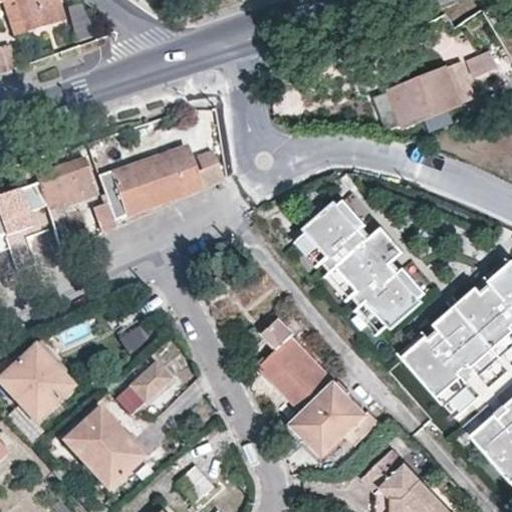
[(0,1),(10,32),(59,17),(54,0),(0,0),(0,1)]
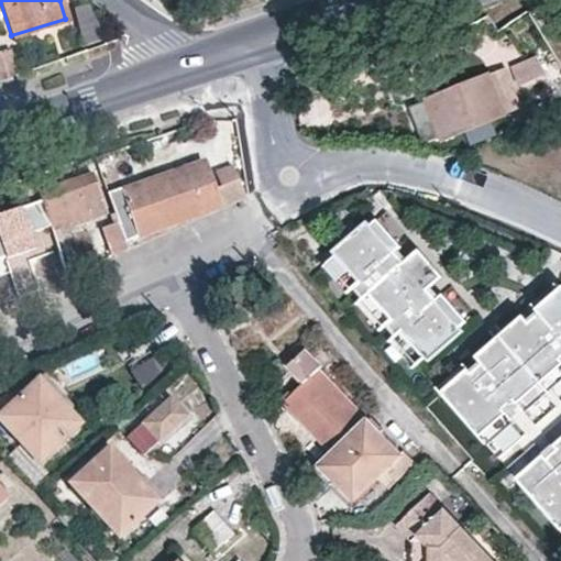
[(531,99),(524,78),(545,68),(536,52),(507,66),(520,103),(531,99)]
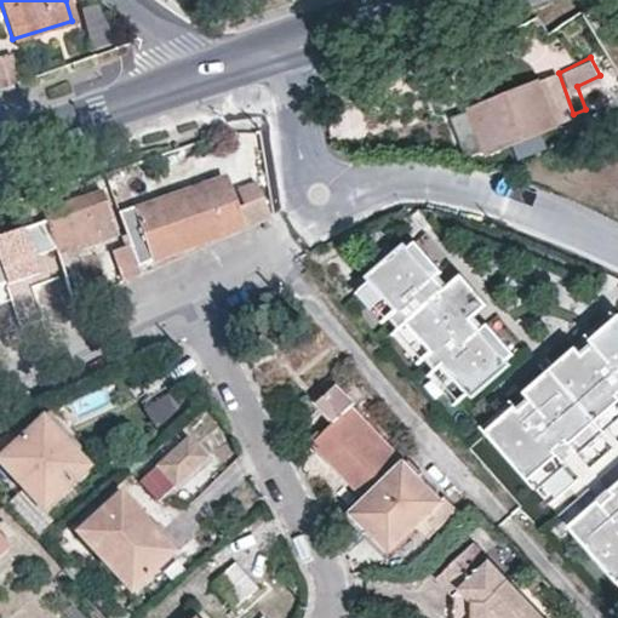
[(559,73),(558,69),(462,108),(480,149),(481,152),(573,114),(559,73)]
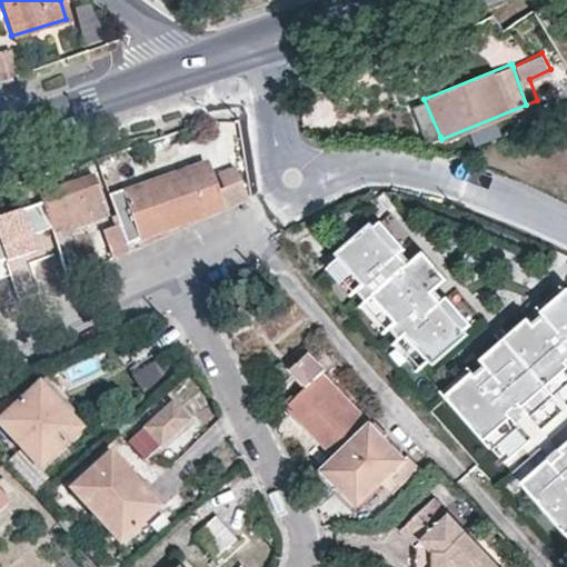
[(424,99),(415,102),(430,140),(440,137),(424,99)]
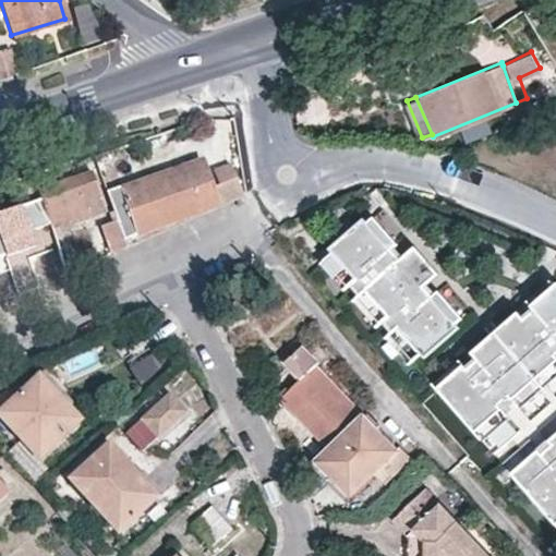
[(206,171),(201,158),(119,188),(117,184),(105,188),(110,205),(116,219),(122,237),(188,213),(213,204),(239,193),(240,192),(229,165),(206,171)]
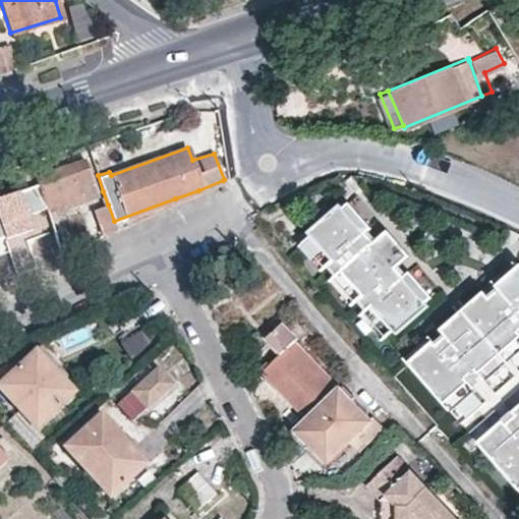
[(91,178),(83,158),(40,174),(35,159),(29,162),(37,184),(46,208),(72,198),(73,203),(103,191),(98,175),(91,178)]
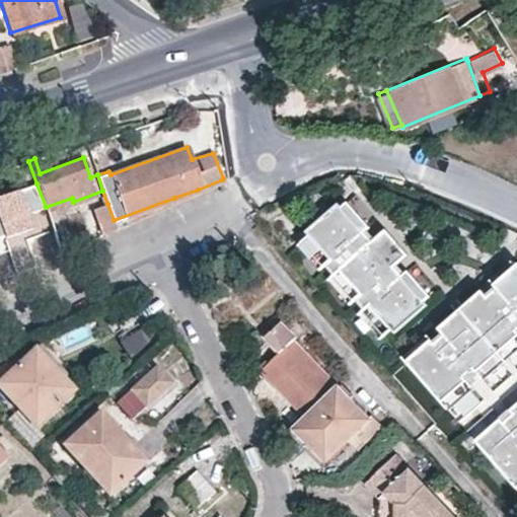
[(0,225),(5,239),(51,228),(37,183),(0,194),(0,225)]
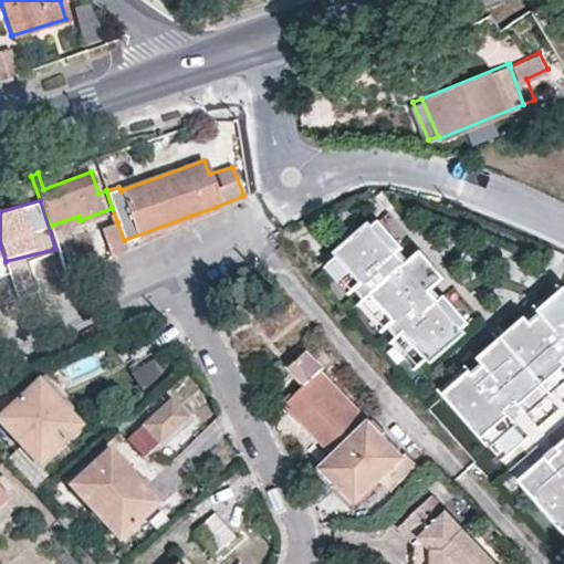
[(403,262),(395,252),(400,247),(377,219),(372,225),(336,254),(327,262),(352,290),(354,288),(363,298),(361,300),(384,327),(386,325),(395,335),(393,337),(417,365),(466,322),(442,294),(436,300),(427,290),(434,284),(409,257),(403,262)]
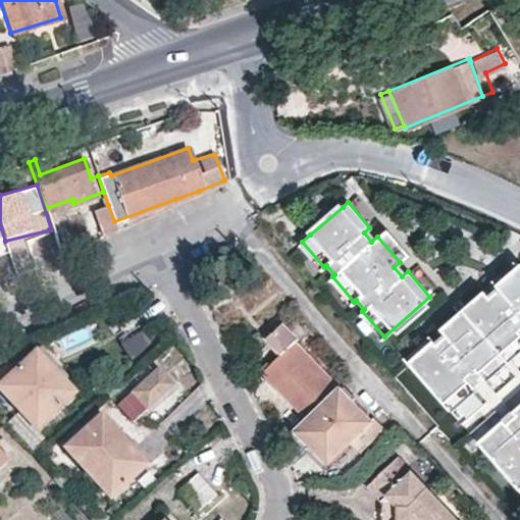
[(307,230),(310,235),(343,207),(339,203),(307,230)]
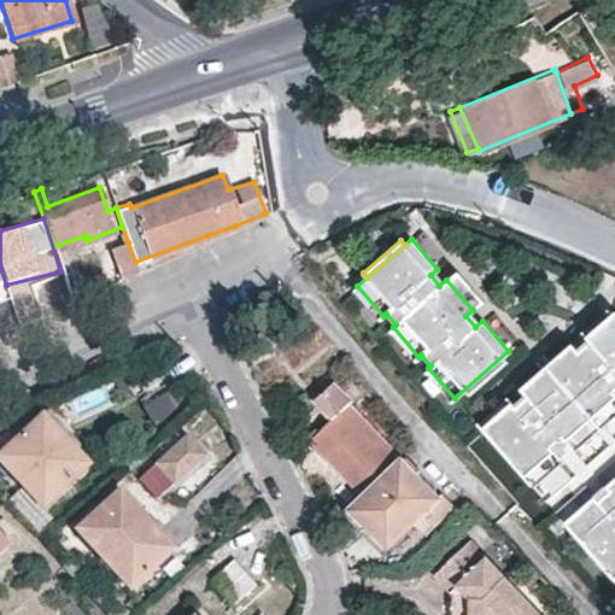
[(128,242),(109,250),(119,279),(139,270),(135,262),(128,242)]
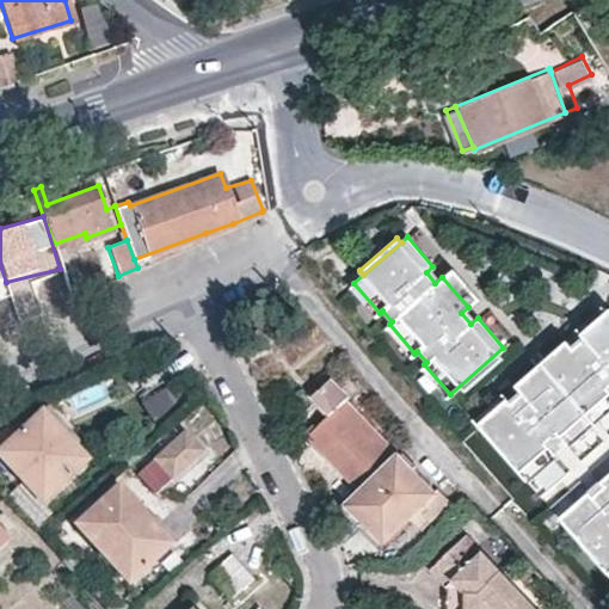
[(478,299),(451,269),(442,277),(468,307),(478,299)]
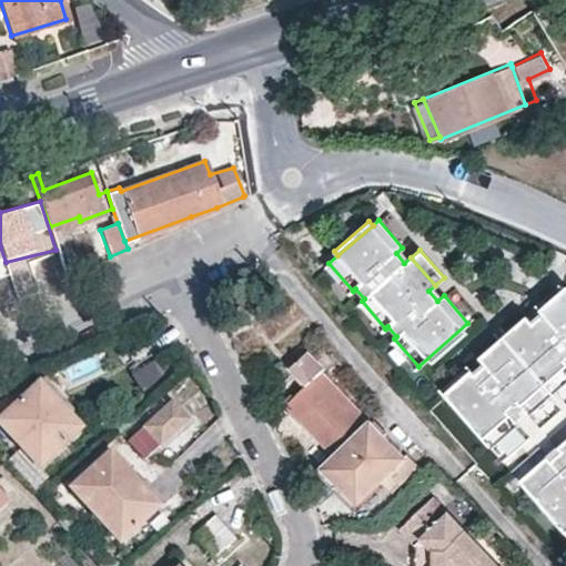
[(353,291),(329,263),(324,266),(349,294),(353,291)]
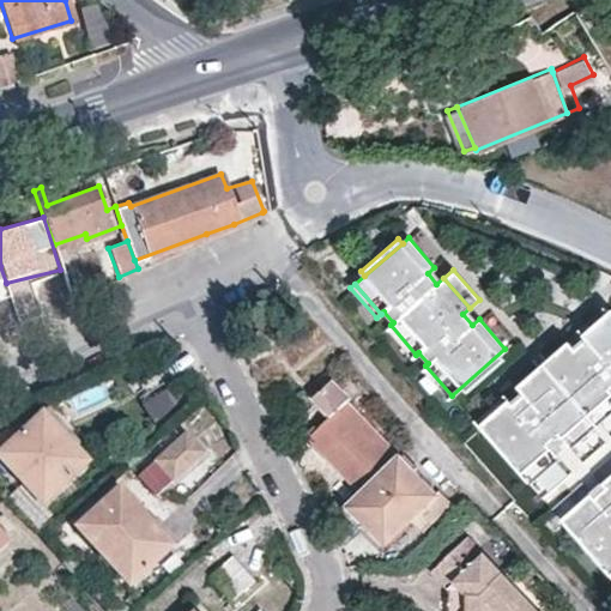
[(590,327),(610,307),(610,301),(585,322),(590,327)]
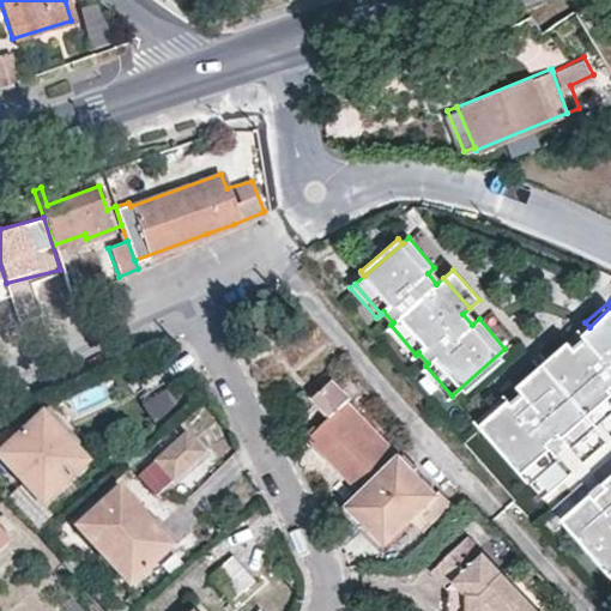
[(507,399),(477,424),(539,496),(558,479),(567,490),(549,506),(608,574),(610,570),(610,307),(590,327),(507,399)]
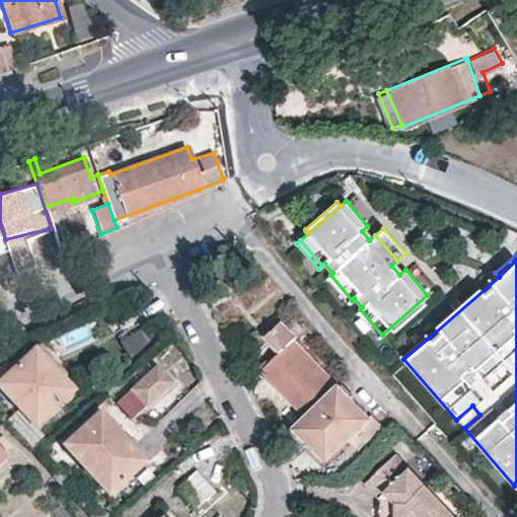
[(352,300),(330,275),(326,278),(348,303),(352,300)]
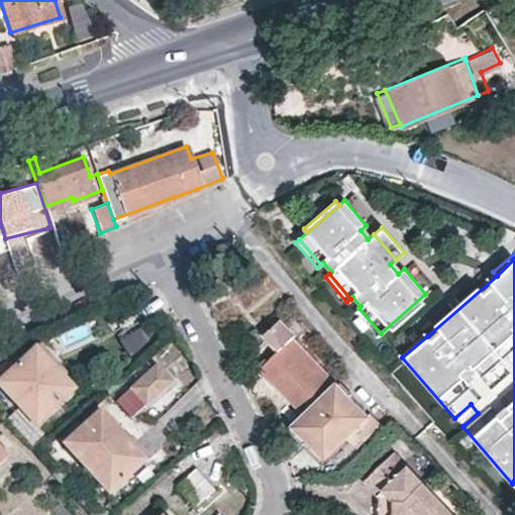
[(381,333),(358,308),(354,311),(377,336),(381,333)]
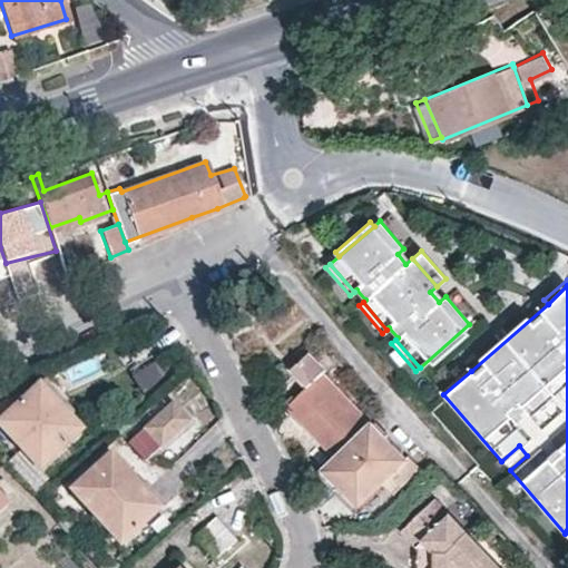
[(320,467),(359,505),(381,483),(391,492),(417,466),(408,458),(405,459),(320,372),(323,369),(306,352),(290,368),(306,383),(292,398),(306,414),(301,420),(332,454),(320,467)]
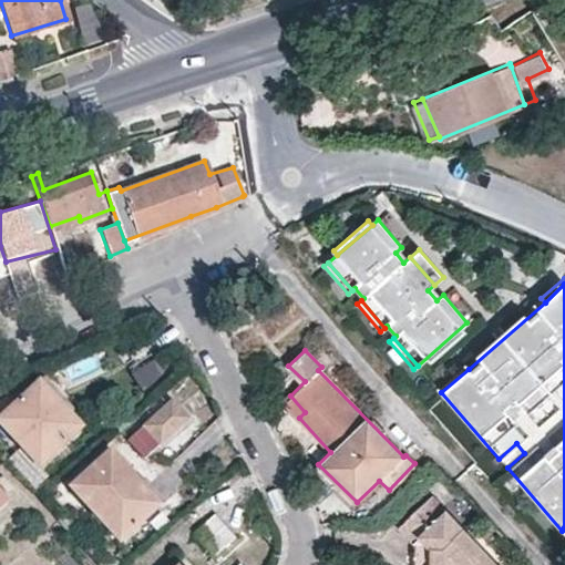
[(441,392),(469,369),(464,365),(438,389),(441,392)]
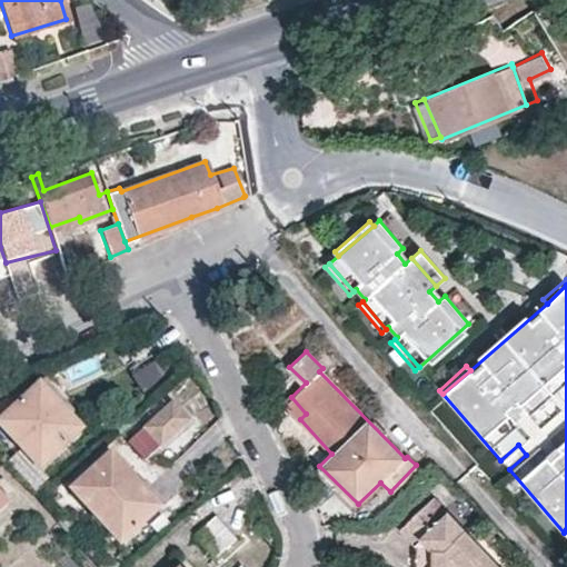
[(39,385),(0,420),(0,427),(39,468),(80,430),(39,385)]
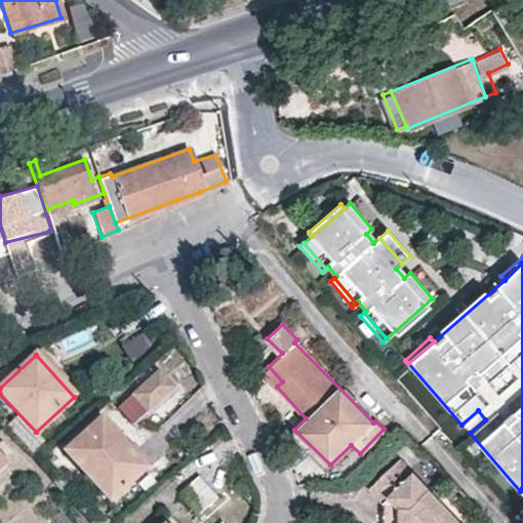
[(277,387),(282,381),(269,366),(263,372),(277,387)]
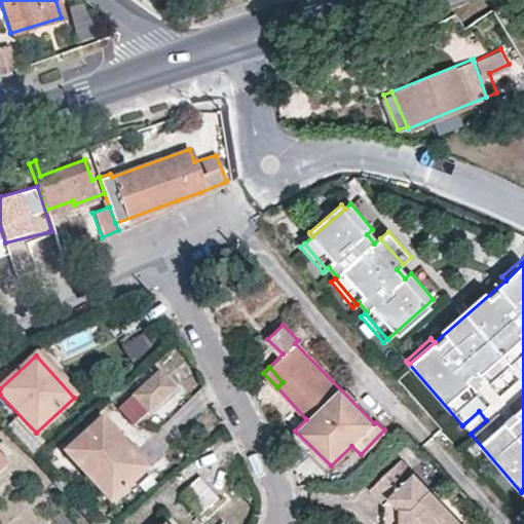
[(133,397),(148,413),(175,389),(159,372),(133,397)]
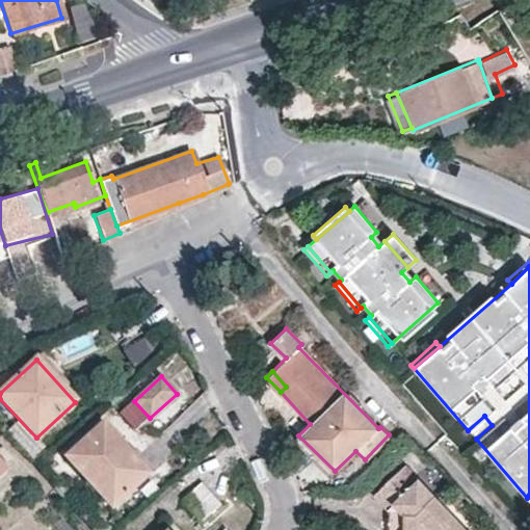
[(134,401),(120,413),(136,431),(150,418),(134,401)]
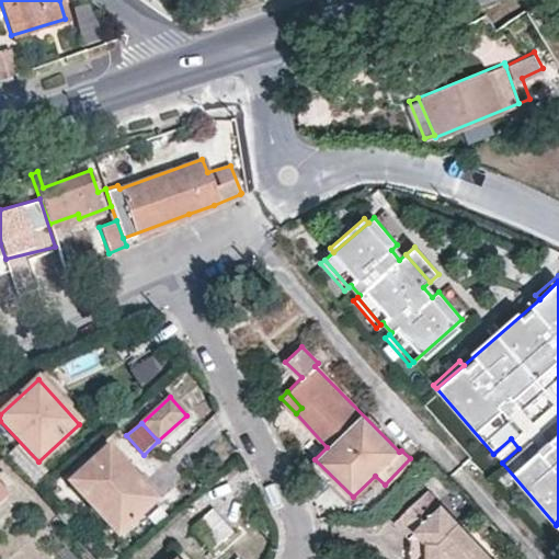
[(115,533),(153,498),(105,445),(68,479),(115,533)]
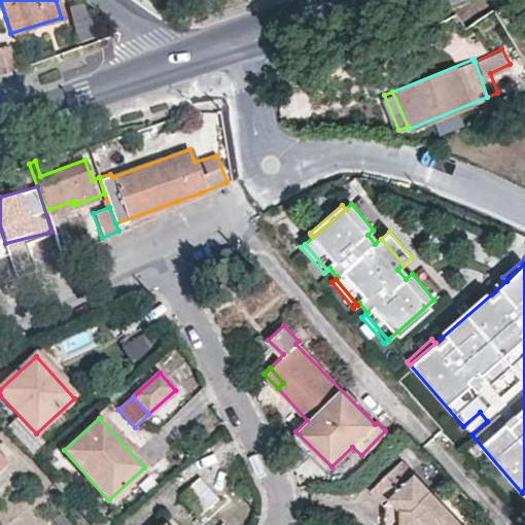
[(403,460),(372,490),(387,506),(387,524),(464,524),(433,492),(430,495),(416,479),(418,477),(403,460)]
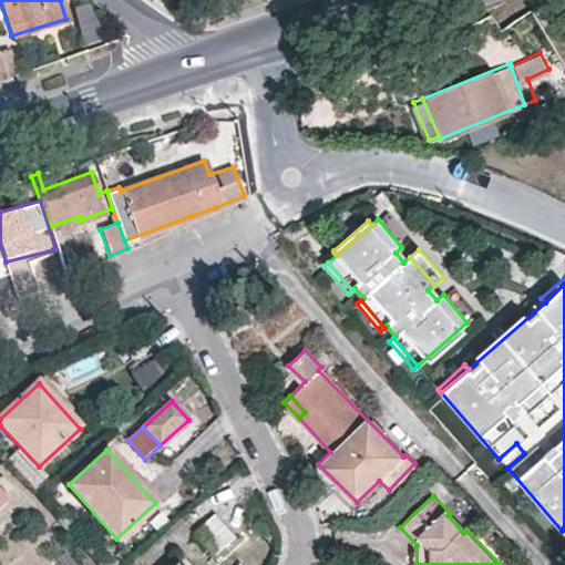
[(213,512),(192,532),(213,554),(234,535),(217,516),(213,512)]
